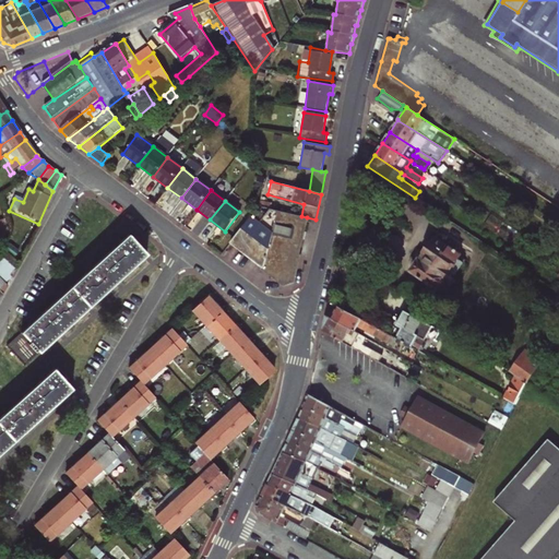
[(292,280),(307,217),(301,216),(260,205),(229,244),(283,284),(292,280)]
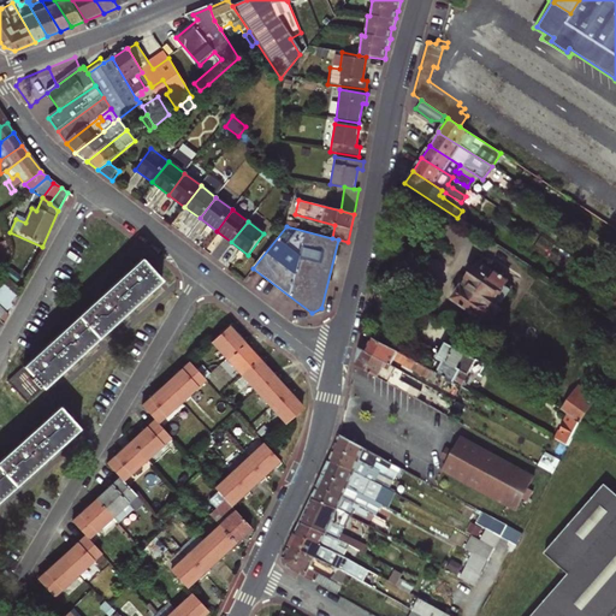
[(9,240),(0,241),(0,256),(11,255),(9,240)]
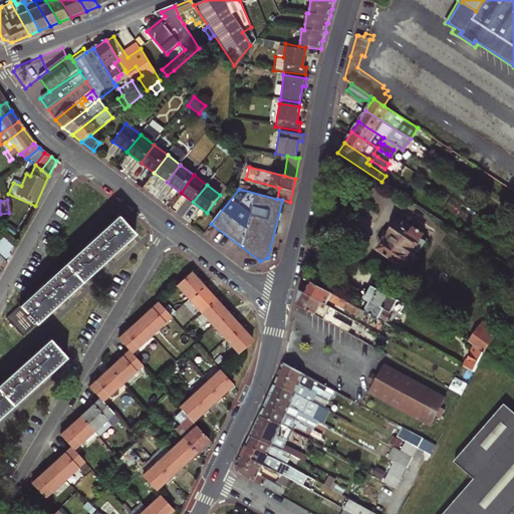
[(58,269),(52,274),(32,293),(26,298),(6,317),(22,335),(135,233),(117,215),(110,222),(105,227),(84,246),(79,251),(58,269)]
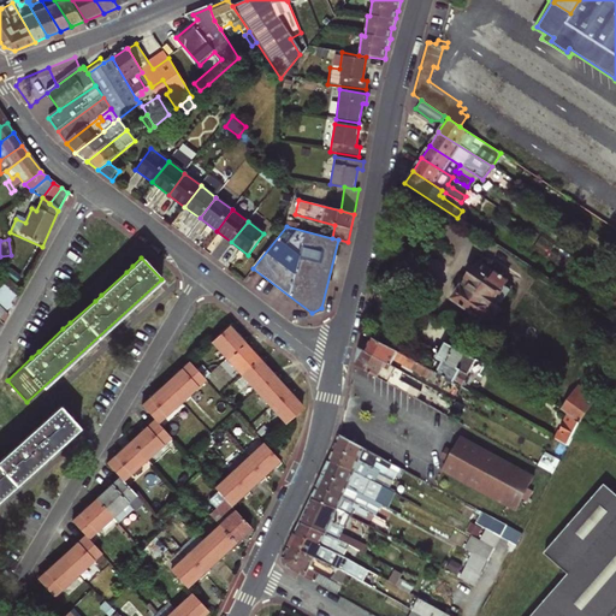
[(119,264),(124,268),(130,264),(125,259),(119,264)]
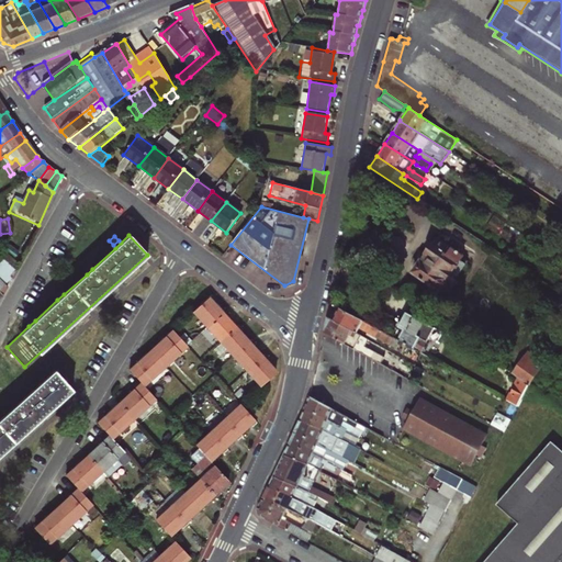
[(458,276),(463,267),(459,263),(462,258),(463,257),(462,251),(457,248),(453,249),(438,238),(435,244),(433,243),(431,245),(429,245),(426,249),(427,254),(426,255),(427,256),(423,261),(422,261),(419,263),(416,263),(414,267),(415,269),(413,271),(439,290),(446,280),(450,282),(456,274),(458,276)]
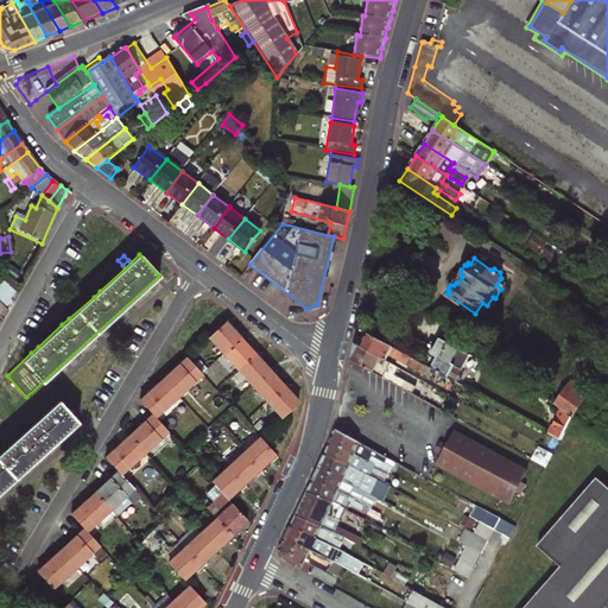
[(20,274),(4,264),(0,268),(0,272),(16,282),(20,274)]
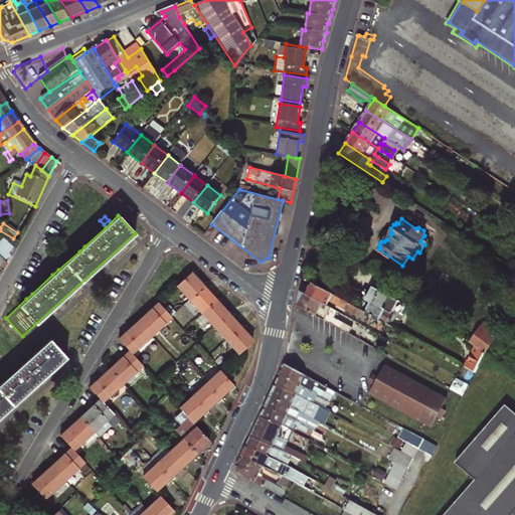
[(420,241),(424,244),(428,239),(423,236),(420,241)]
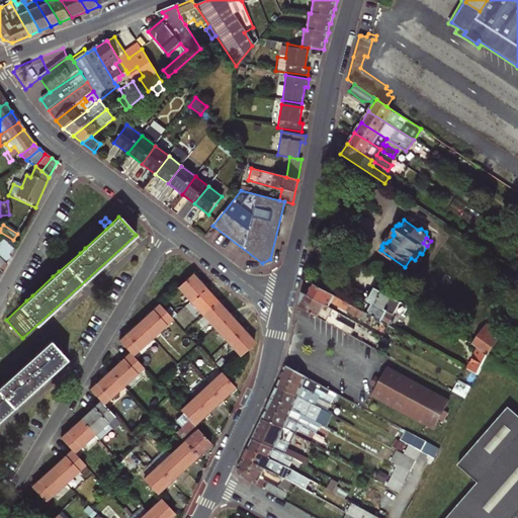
[(0,242),(0,245),(10,255),(14,250),(3,239),(0,242)]
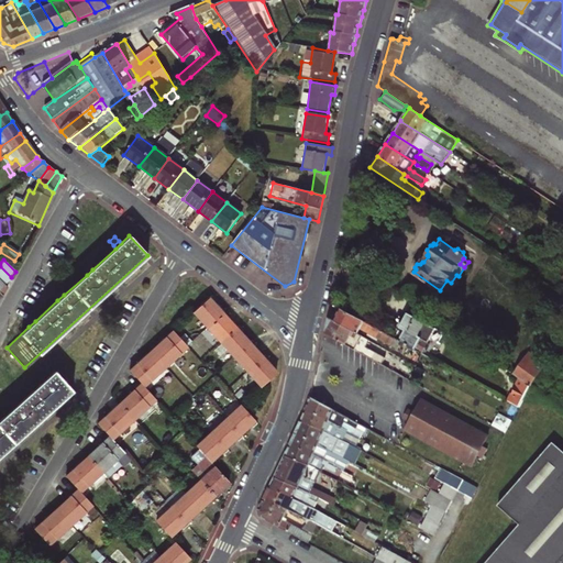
[(80,267),(85,272),(90,266),(86,262),(80,267)]
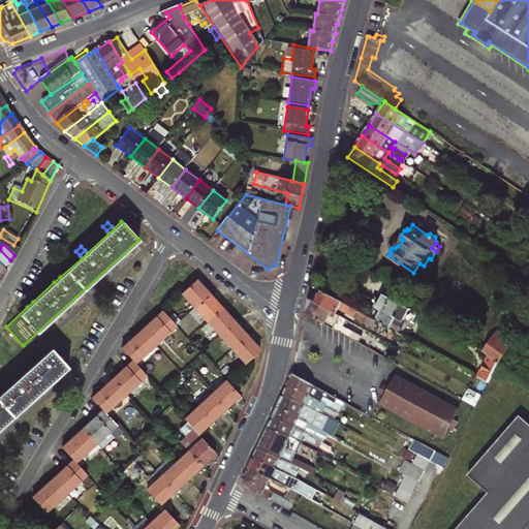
[(344,275),(355,259),(340,248),(329,263),(344,275)]
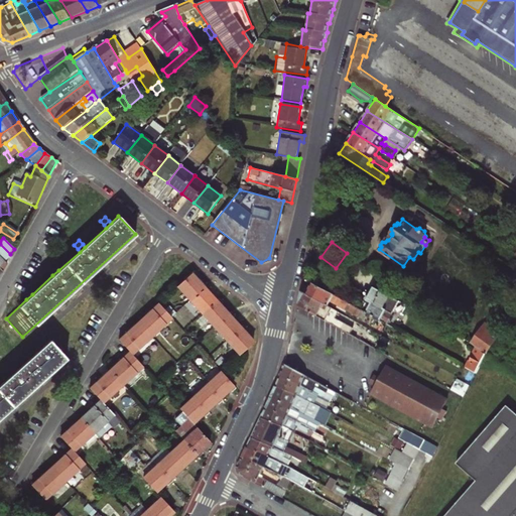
[(317,264),(308,262),(306,269),(316,271),(317,264)]
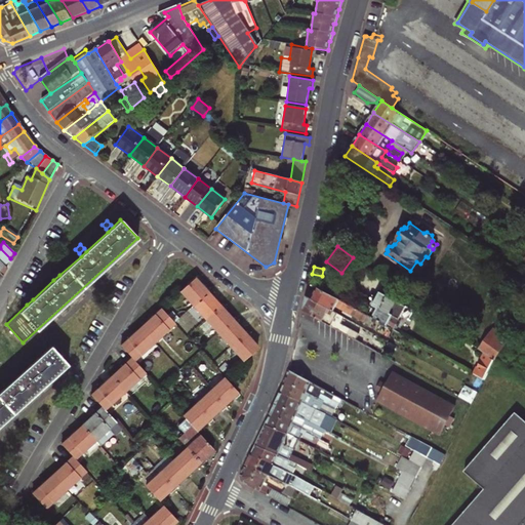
[(48,275),(51,278),(57,273),(53,269),(48,275)]
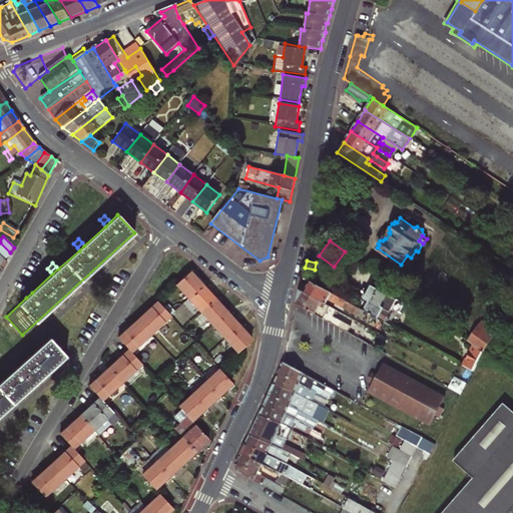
[(176,285),(188,298),(202,286),(193,276),(196,274),(192,270),(176,285)]
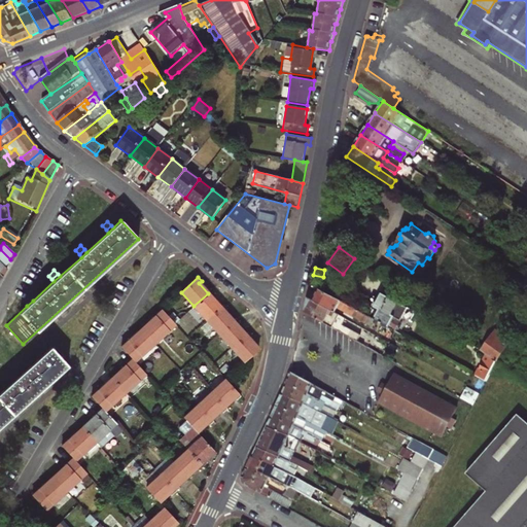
[(369,317),(319,289),(318,291),(316,289),(313,294),(316,296),(313,301),(334,312),(337,308),(370,325),(374,319),(369,317)]
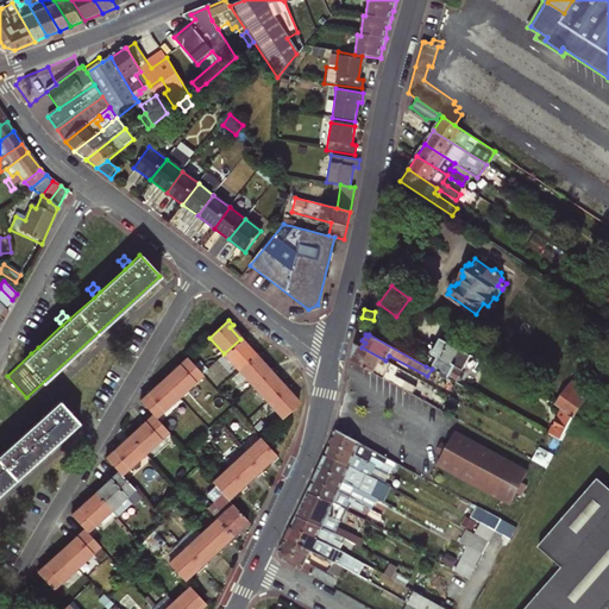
[(238,370),(255,355),(245,344),(248,341),(243,336),(240,339),(224,353),(238,370)]
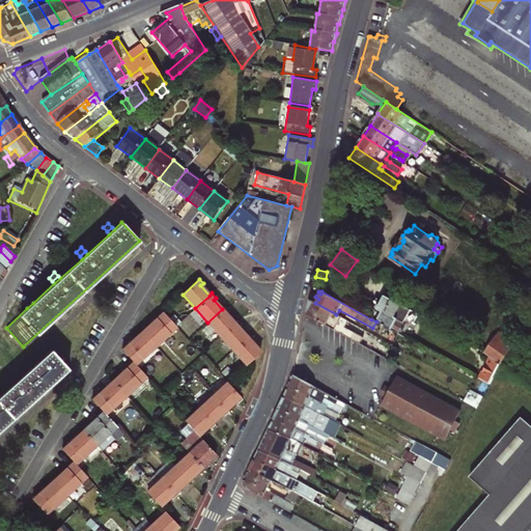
[(376,322),(397,333),(403,333),(406,328),(403,323),(411,308),(384,296),(376,309),(382,312),(376,322)]
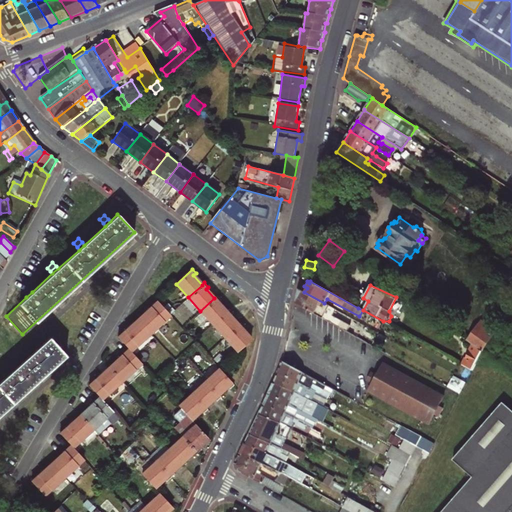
[(32,292),(26,286),(21,291),(26,297),(32,292)]
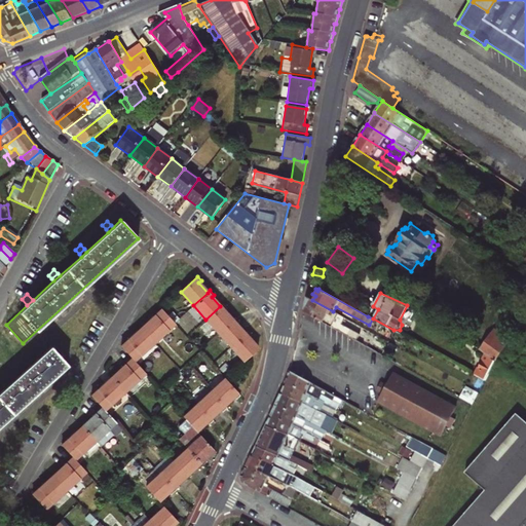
[(306,297),(303,311),(362,344),(366,338),(344,327),(340,325),(344,317),(333,311),(312,300),(306,297)]
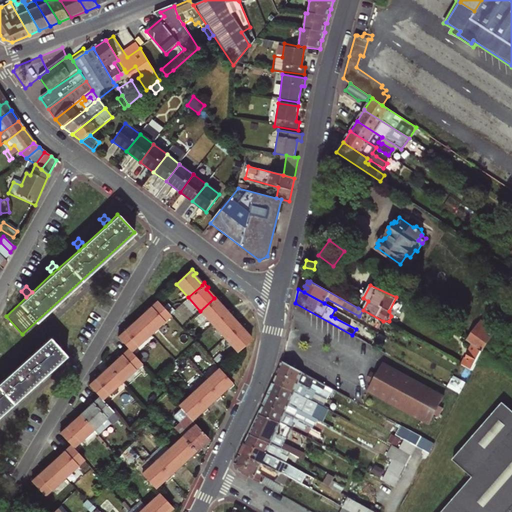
[(200,311),(212,324),(226,311),(218,302),(220,300),(216,295),(214,298),(200,311)]
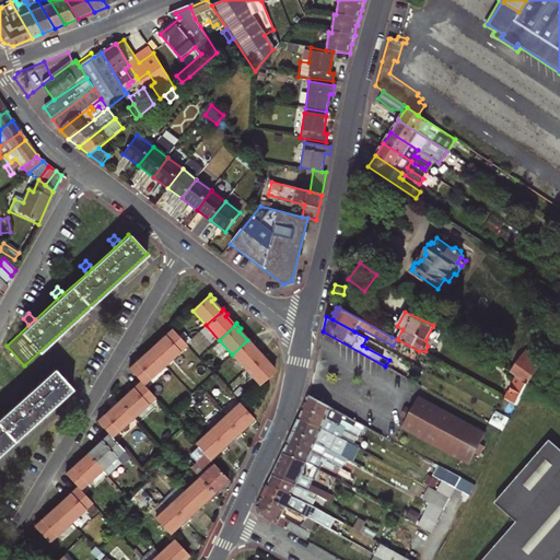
[(403,329),(397,326),(392,337),(397,339),(403,329)]
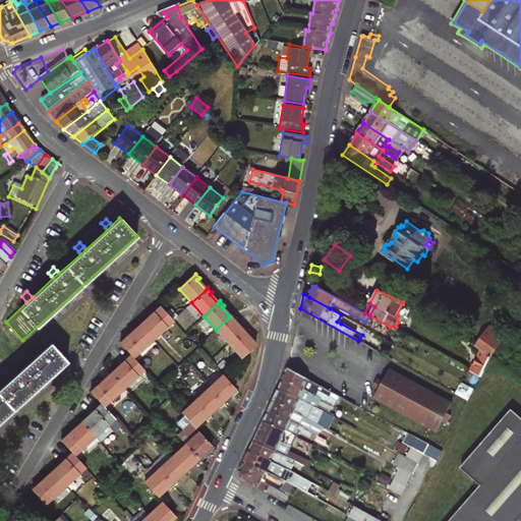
[(153,340),(173,321),(172,320),(160,306),(139,325),(153,340)]
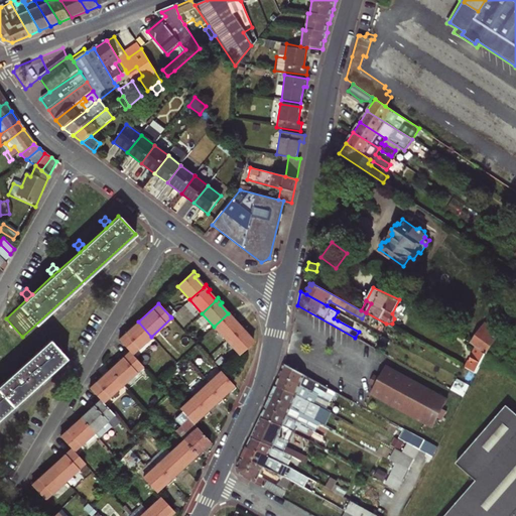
[(226,340),(240,327),(232,318),(235,316),(231,311),(228,313),(214,327),(226,340)]
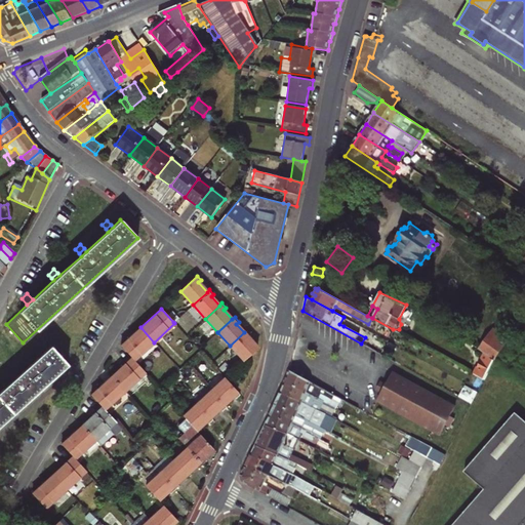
[(134,361),(154,342),(140,327),(121,346),(132,358),(134,361)]
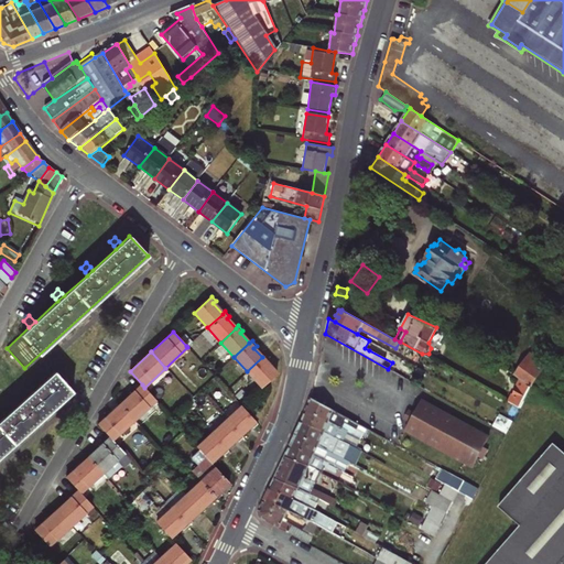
[(270,359),(266,355),(262,357),(247,371),(261,388),(277,373),(267,362),(270,359)]
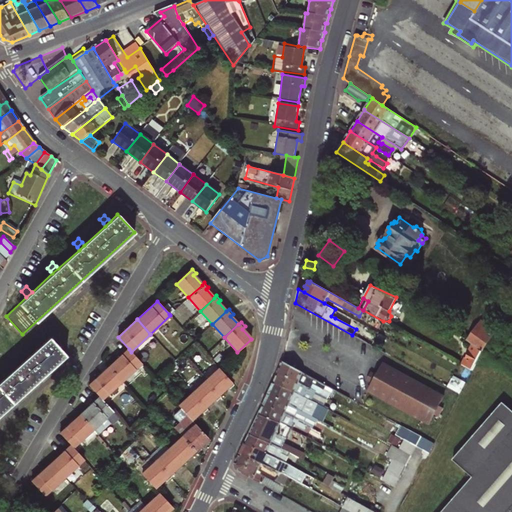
[(482,353),(494,336),(485,329),(478,324),(467,341),(472,345),(482,353)]
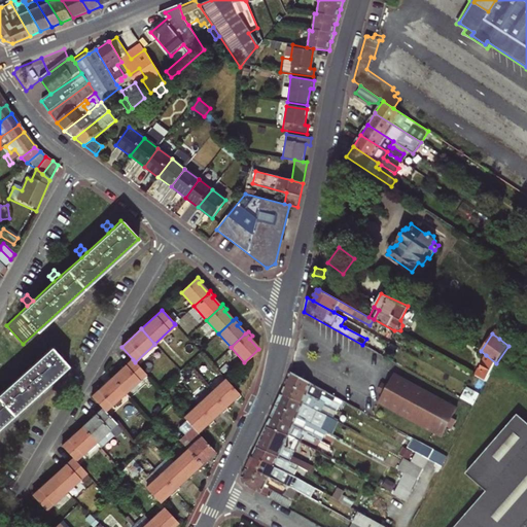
[(16,379),(10,385),(0,393),(0,427),(68,366),(51,348),(43,355),(37,360),(16,379)]
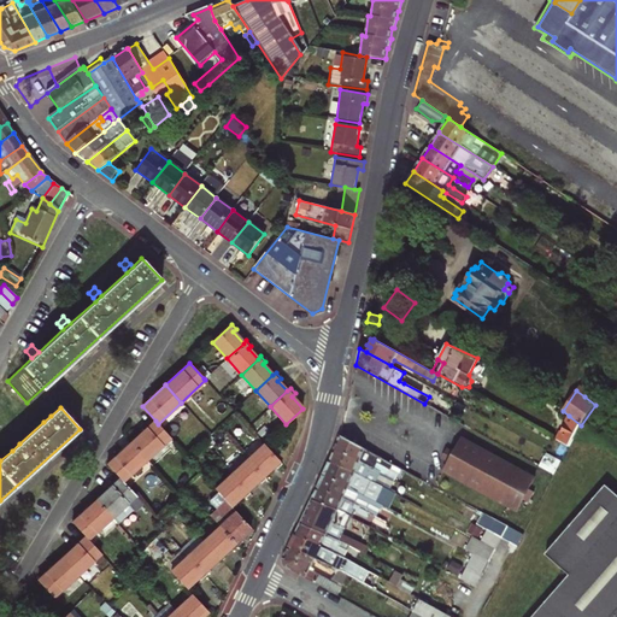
[(40,419),(47,412),(43,409),(36,415),(40,419)]
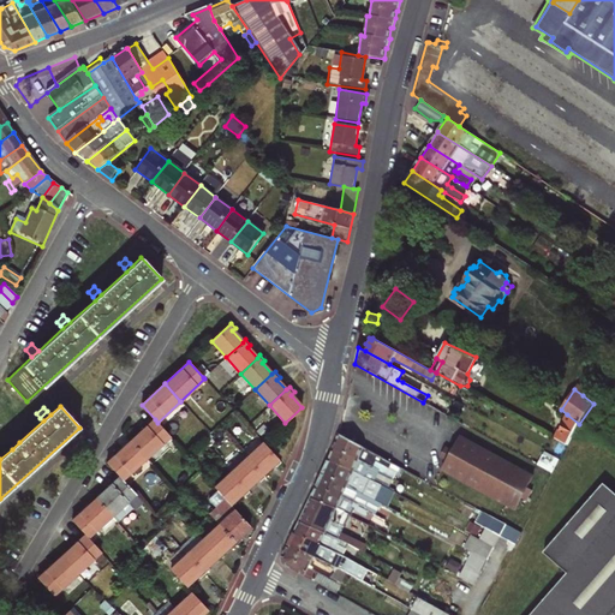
[(40,418),(43,421),(51,415),(47,411),(40,418)]
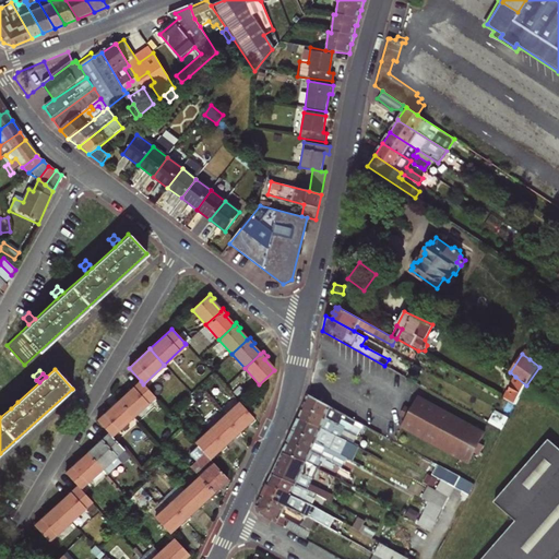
[(516,406),(526,385),(515,377),(504,399),(516,406)]
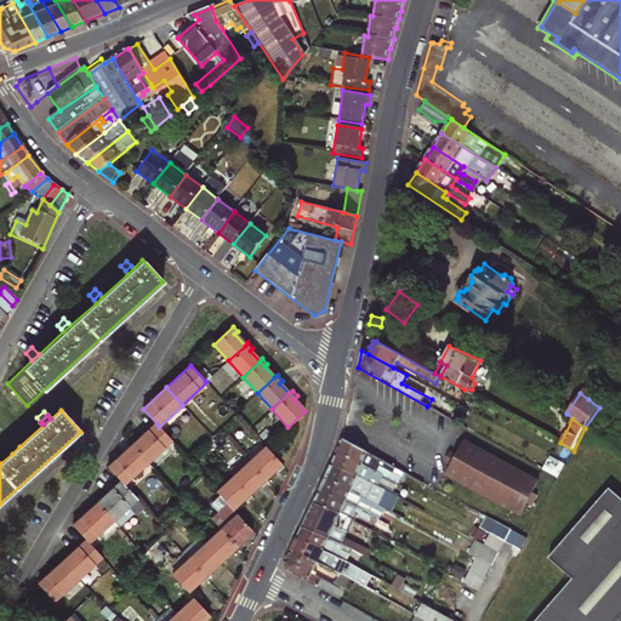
[(157,423),(131,446),(148,463),(172,442),(159,427),(157,423)]
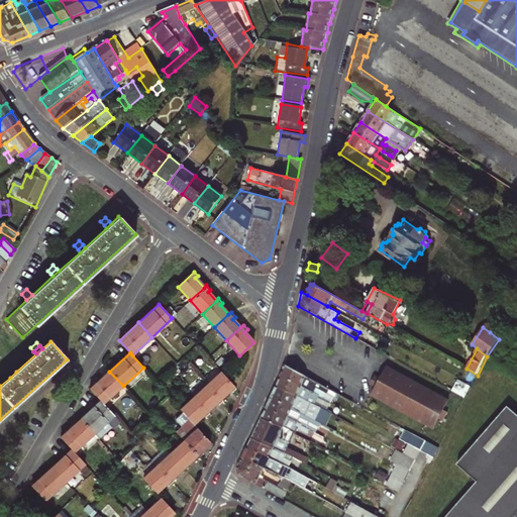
[(284,366),(280,377),(316,396),(322,386),(284,366)]
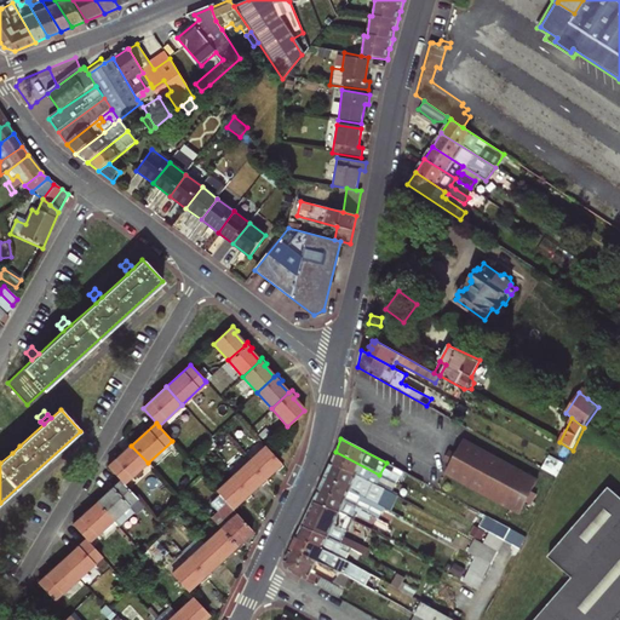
[(10,449),(16,443),(12,440),(5,446),(10,449)]
